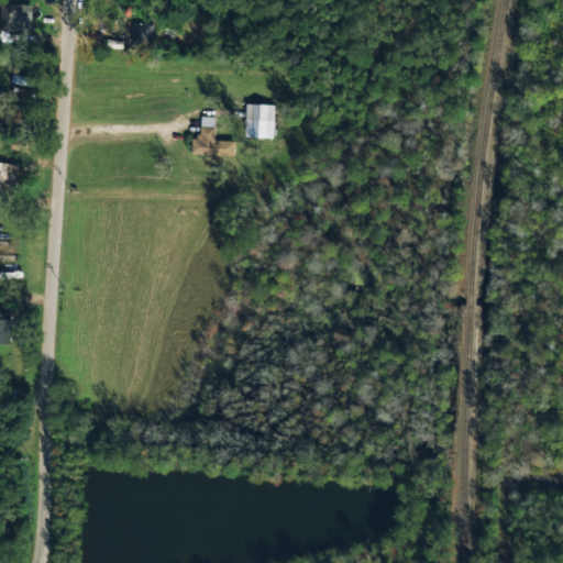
[(0,26),(31,28),(31,3),(0,2),(0,26)]
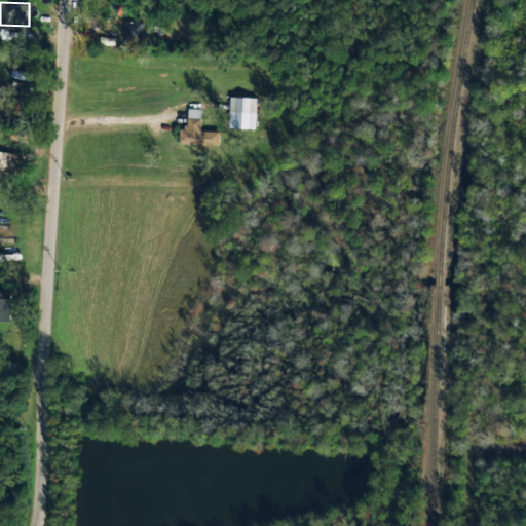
[(122,40),(141,40),(142,21),(123,20),(122,40)]
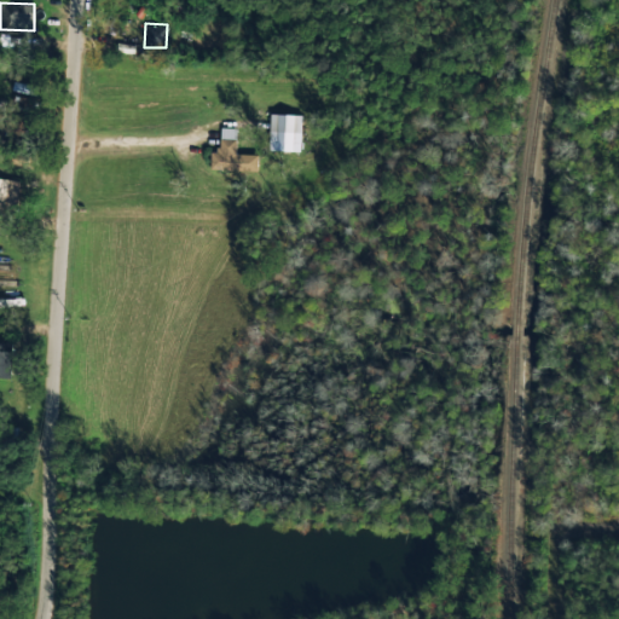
[(301,113),(270,113),(268,149),(300,150),(301,113)]
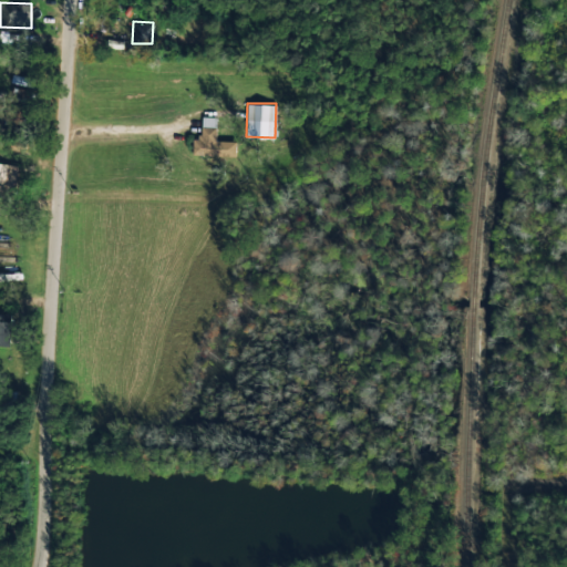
[(236,140),(216,140),(217,115),(202,115),(202,137),(193,136),(193,154),(236,155),(236,140)]
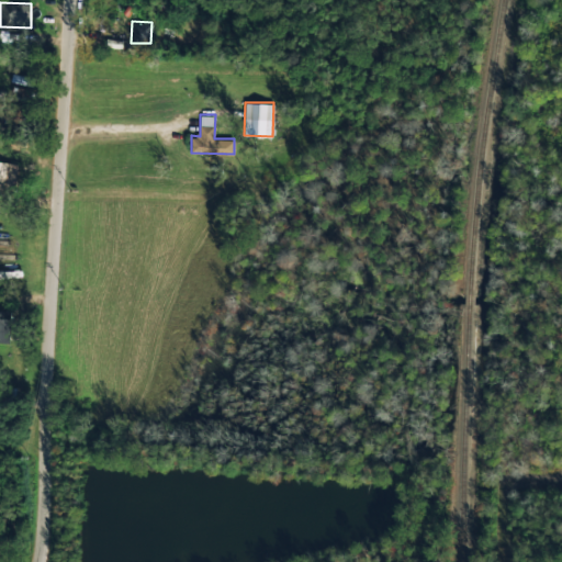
[(0,199),(12,201),(17,163),(0,160),(0,199)]
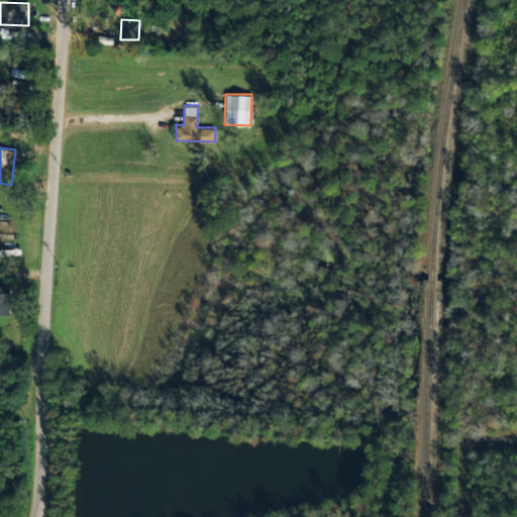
[(9,285),(0,284),(0,314),(8,314),(9,285)]
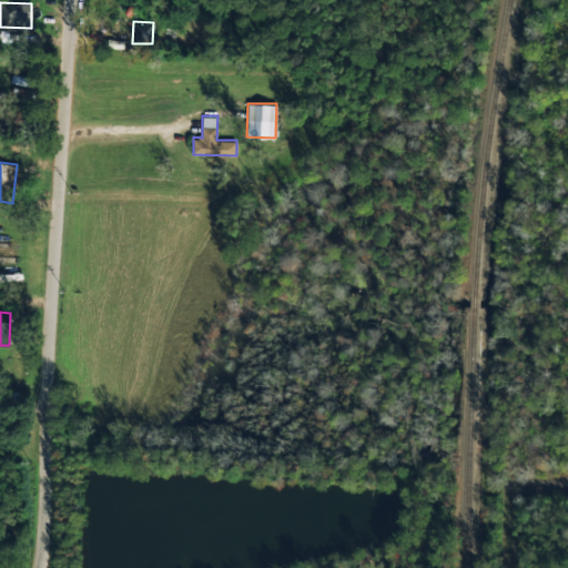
All buildings are outlined.
